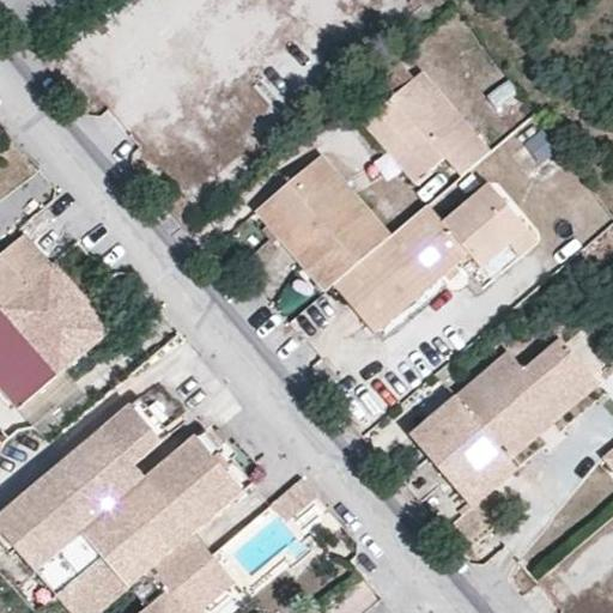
[(456,176),(486,150),(420,68),(375,108),(425,169),(443,157),(456,176)]
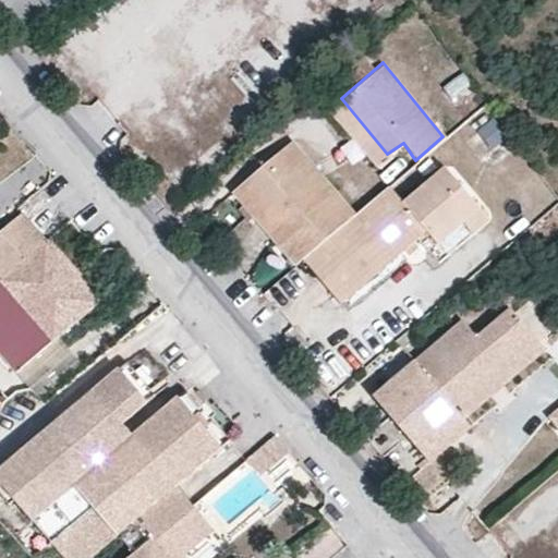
[(462,71),(443,84),(456,100),(474,87),(462,71)]
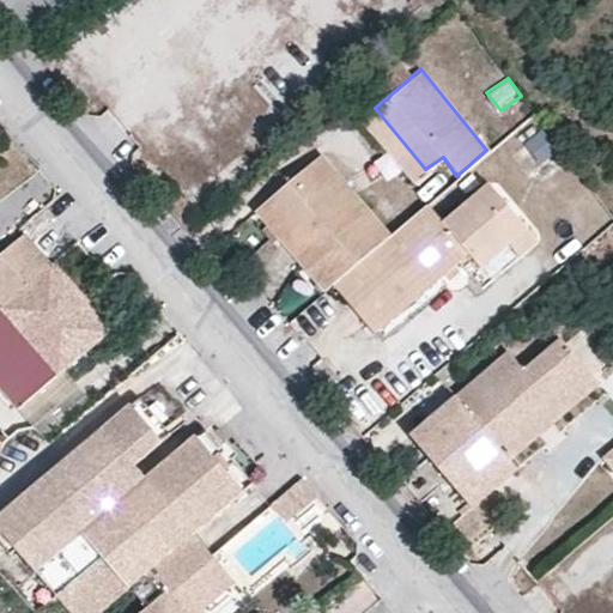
[(410,182),(425,169),(375,108),(358,121),(410,182)]
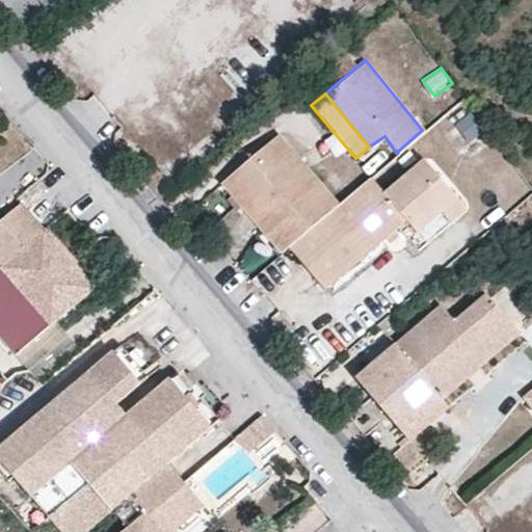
[(277,135),(220,183),(278,254),(285,247),(336,205),(277,135)]
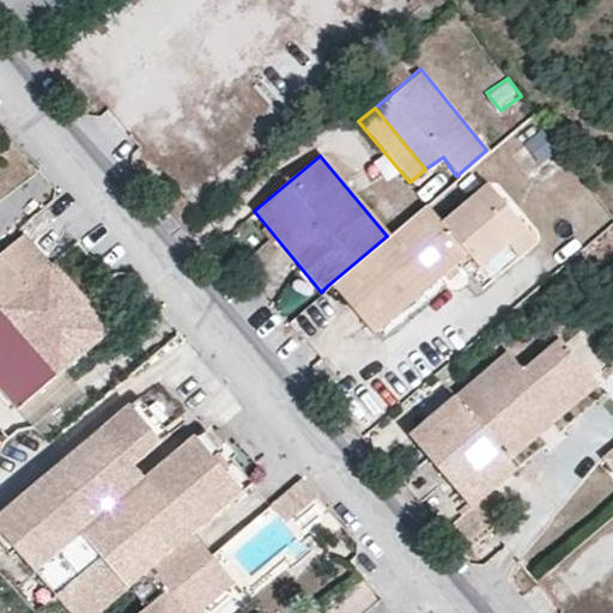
[(426,200),(387,236),(328,285),(369,334),(455,266),(471,254),(481,266),(525,231),(487,187),(443,220),(426,200)]
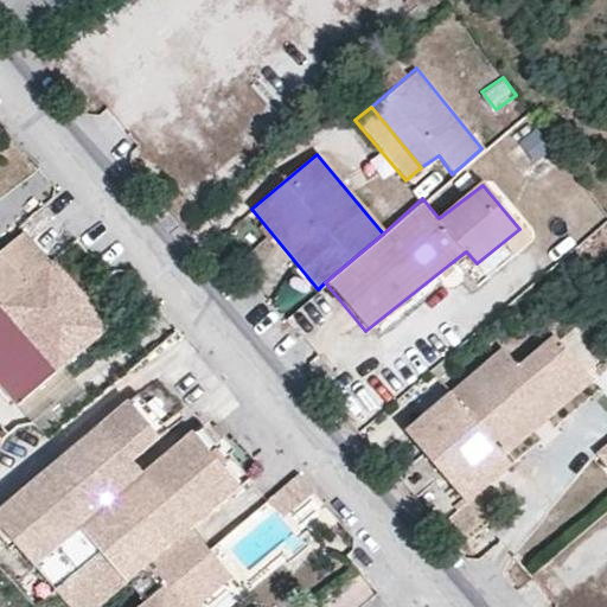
[(532,243),(519,229),(477,263),(466,251),(451,263),(474,291),(532,243)]
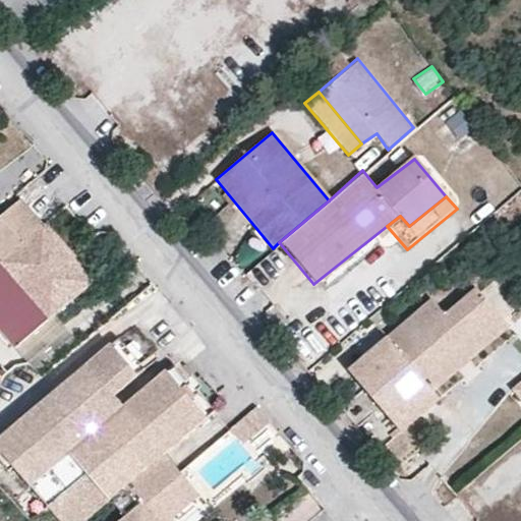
[(0,262),(4,258),(44,226),(21,199),(0,217),(0,262)]
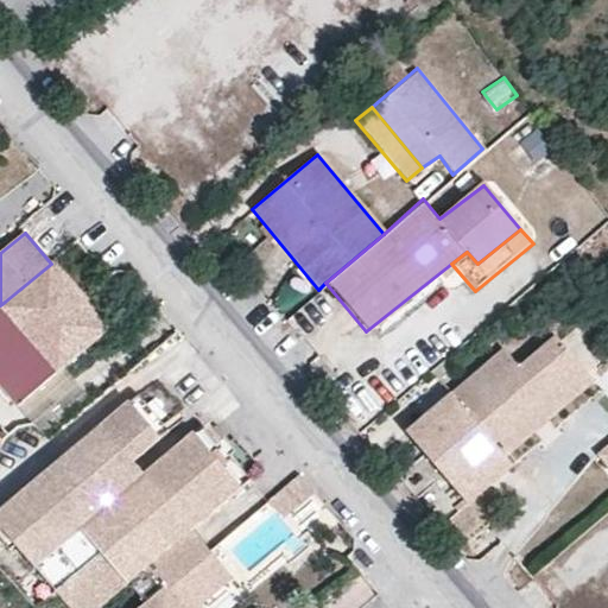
[(51,264),(5,302),(63,371),(109,330),(51,264)]
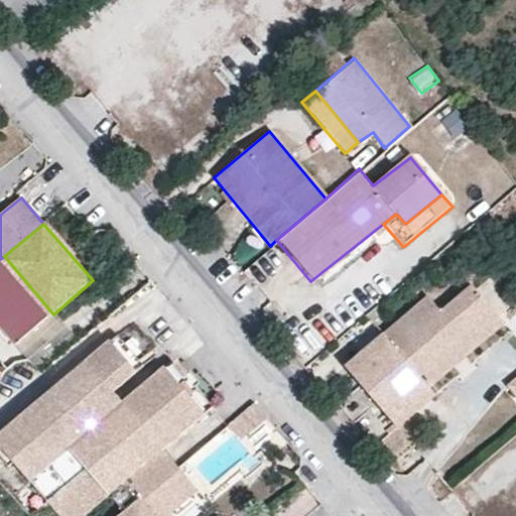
[(4,256),(0,259),(0,326),(17,346),(53,314),(4,256)]
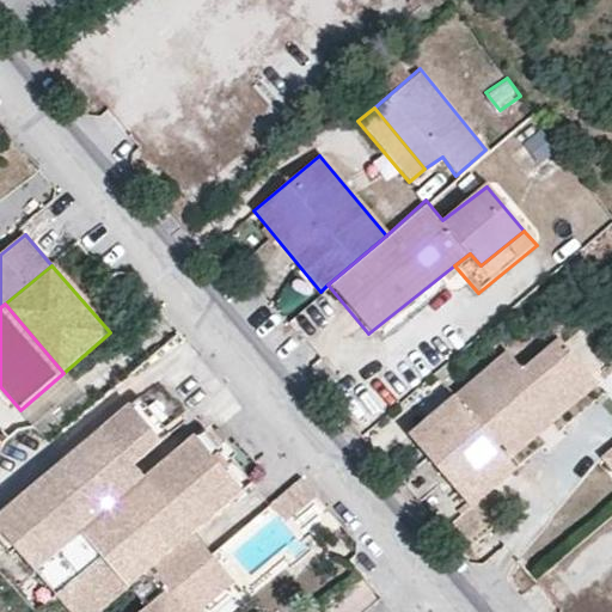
[(569,401),(593,380),(558,337),(521,368),(506,349),(410,433),(472,505),(514,467),(506,457),(491,438),(533,401),(540,408),(561,391),(569,401)]
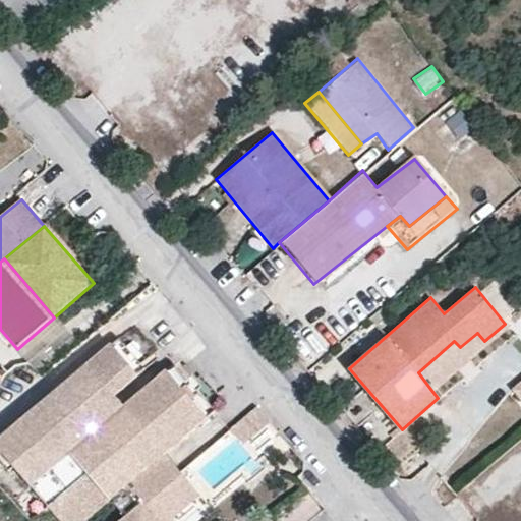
[(460,347),(454,341),(418,372),(430,389),(484,341),(477,333),(460,347)]
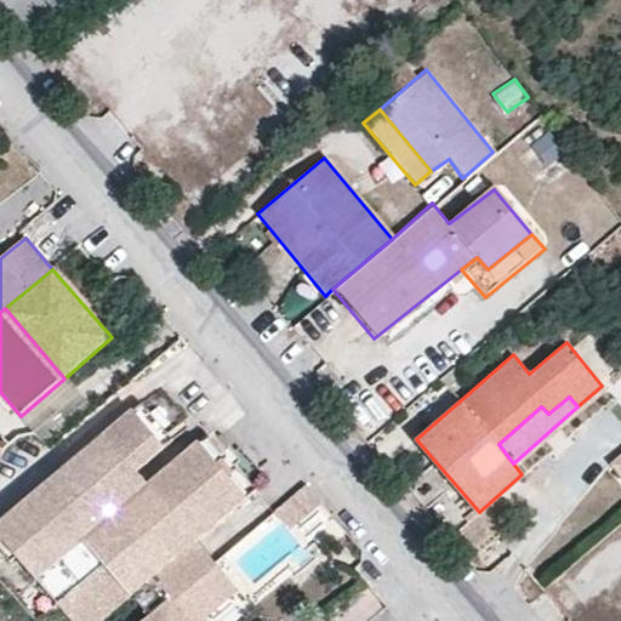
[(214,436),(152,486),(141,472),(178,442),(147,404),(5,520),(49,571),(57,564),(77,587),(104,564),(131,596),(152,580),(169,600),(149,617),(144,620),(204,620),(239,592),(199,542),(258,491),(214,436)]
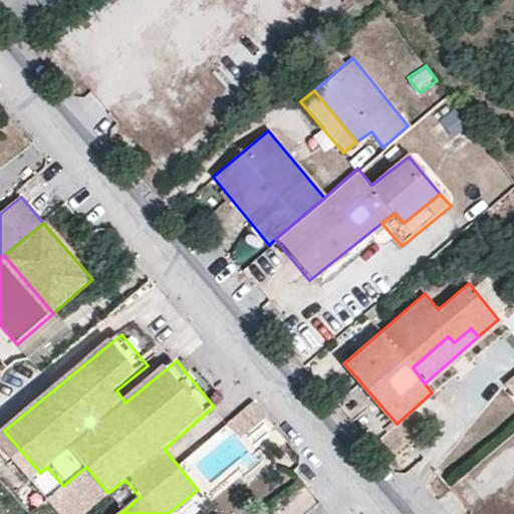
[(63,486),(47,467),(40,473),(56,493),(63,486)]
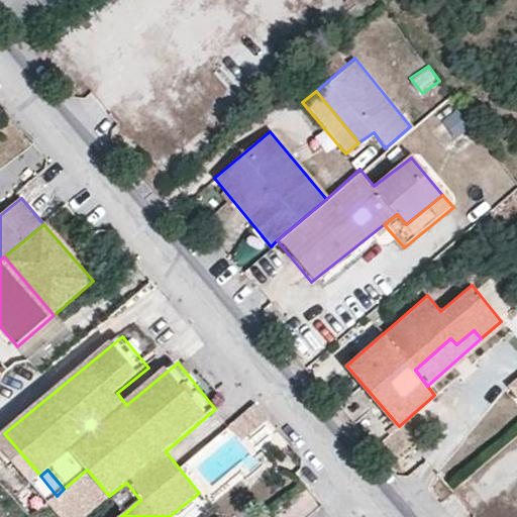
[(140,500),(126,483),(109,496),(124,514),(140,500)]
